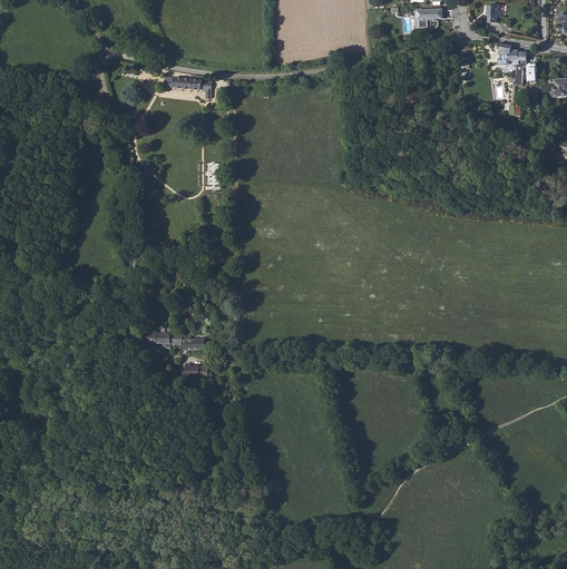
[(484,21),(492,22),(494,15),(496,15),(497,10),(496,10),(496,3),(491,2),(491,5),(484,5),(482,13),(485,13),(484,21)]
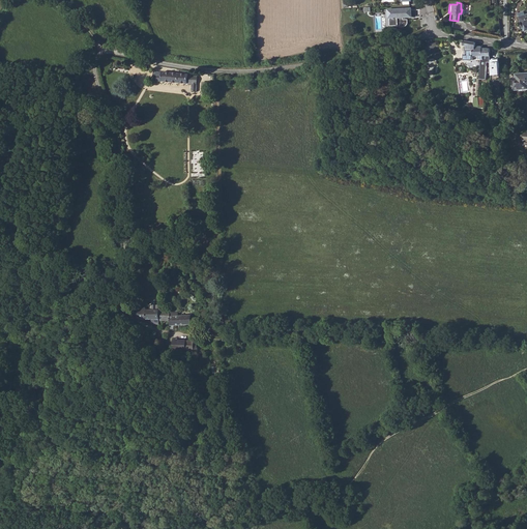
[(408,8),(384,9),(384,18),(385,18),(385,26),(393,25),(394,25),(394,27),(401,26),(403,26),(404,24),(404,20),(400,20),(400,18),(408,18),(408,16),(407,16),(407,10),(408,10),(408,8)]
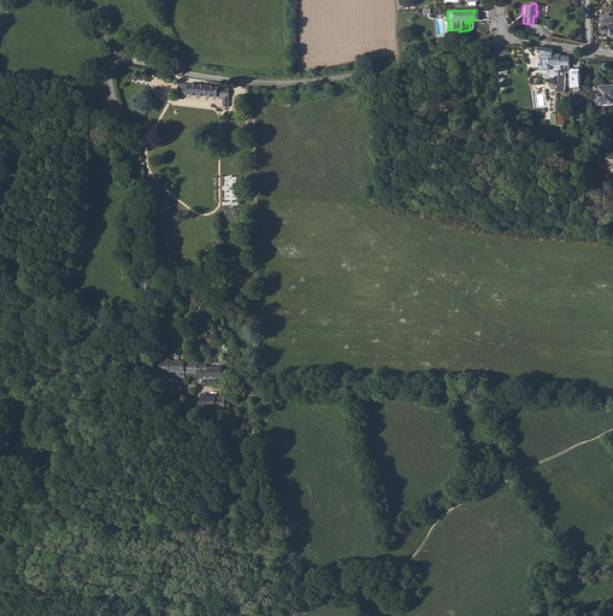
[(600,19),(603,31),(605,34),(607,35),(612,34),(612,31),(612,29),(612,28),(612,13),(607,17),(601,19),(600,19)]
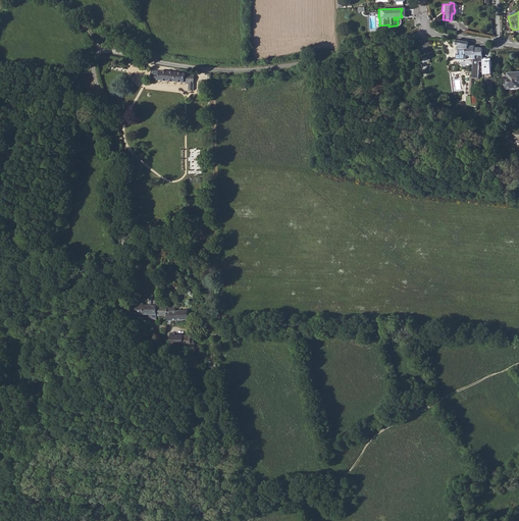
[(468,55),(468,58),(472,58),(472,48),(472,46),(466,45),(466,42),(465,41),(454,40),(454,44),(455,44),(455,49),(455,54),(455,57),(455,59),(464,59),(463,57),(463,55),(468,55)]
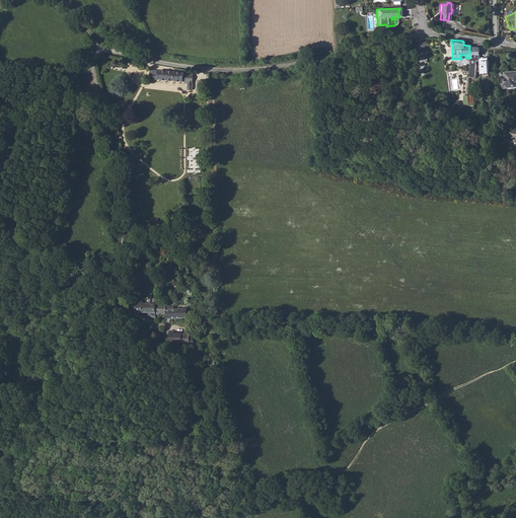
[(472,61),(477,61),(477,55),(477,48),(469,48),(469,58),(471,58),(472,58),(472,61)]
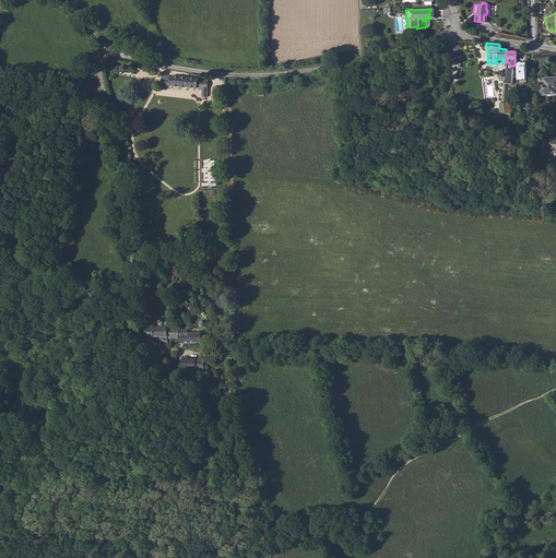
[(523,61),(516,62),(517,83),(525,83),(523,61)]
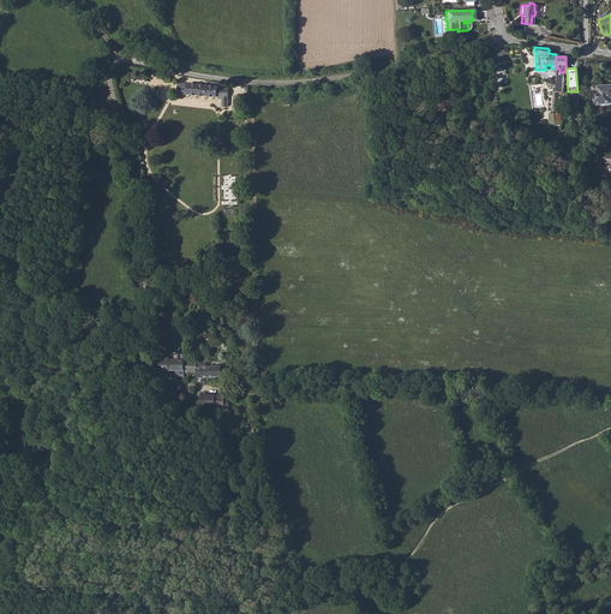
[(219,105),(225,106),(226,88),(215,88),(215,85),(174,82),(174,87),(178,88),(178,93),(220,96),(219,105)]
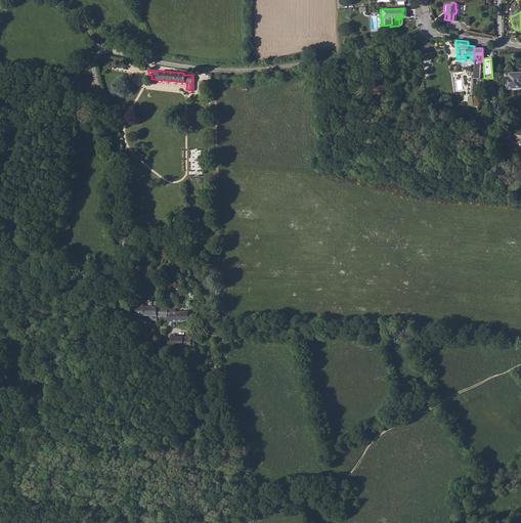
[(504,77),(506,89),(520,87),(520,84),(520,83),(520,72),(508,73),(508,77),(504,77)]
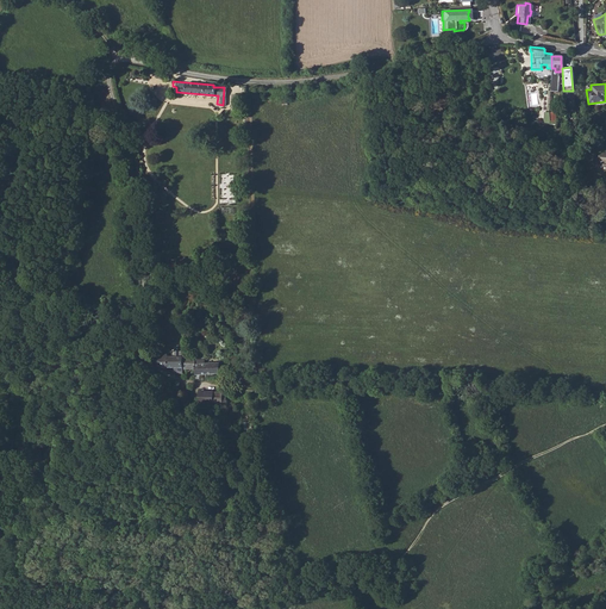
[(238,98),(229,97),(227,110),(237,111),(238,98)]
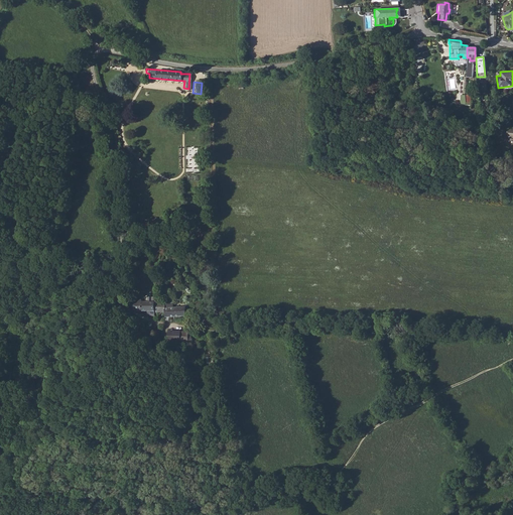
[(470,94),(460,94),(460,103),(465,104),(465,101),(470,102),(470,94)]
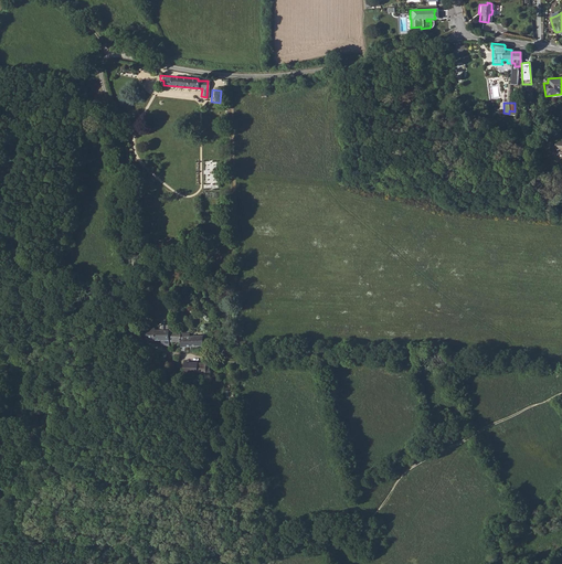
[(159,339),(159,344),(167,344),(167,341),(172,341),(172,329),(152,329),(152,327),(145,327),(145,338),(151,339),(159,339)]
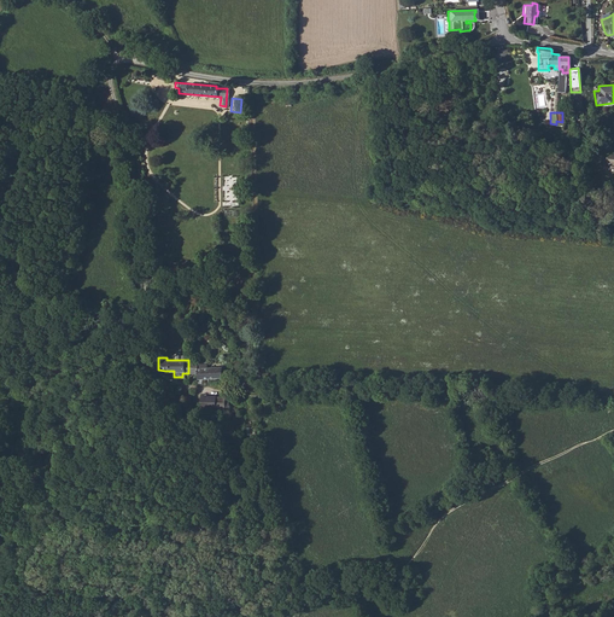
[(194,373),(194,382),(199,382),(199,378),(220,377),(218,366),(205,367),(204,361),(194,361),(194,360),(188,360),(188,373),(194,373)]
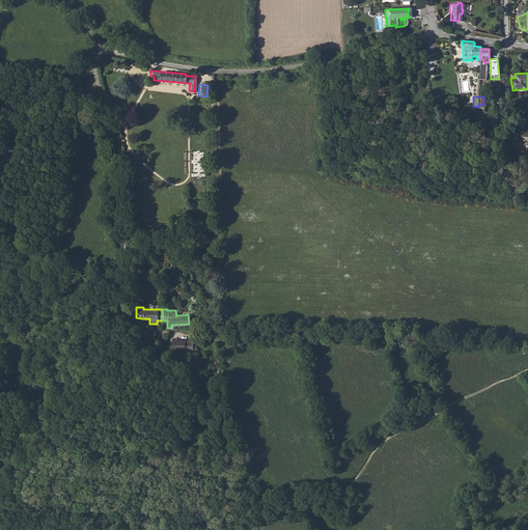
[(170,349),(183,350),(183,339),(170,339),(170,349)]
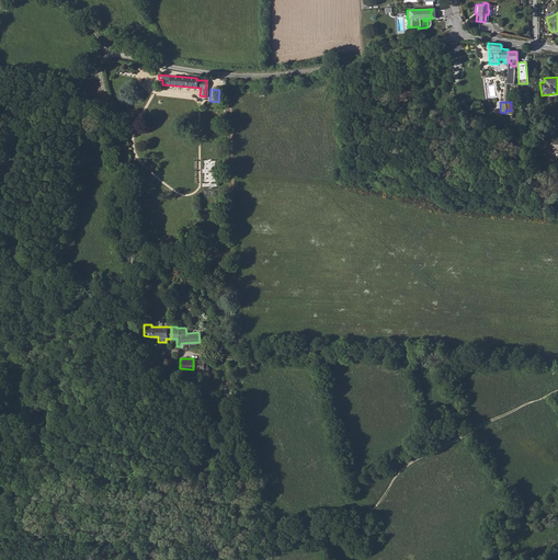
[(193,369),(202,369),(202,360),(193,358),(193,369)]
